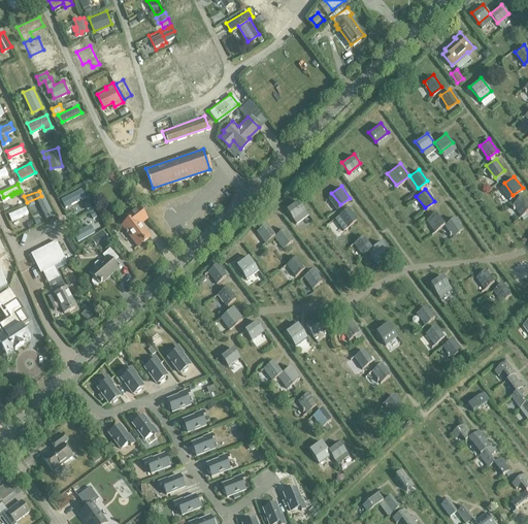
[(513,202),(521,214),(527,208),(527,203),(522,195),(513,202)]
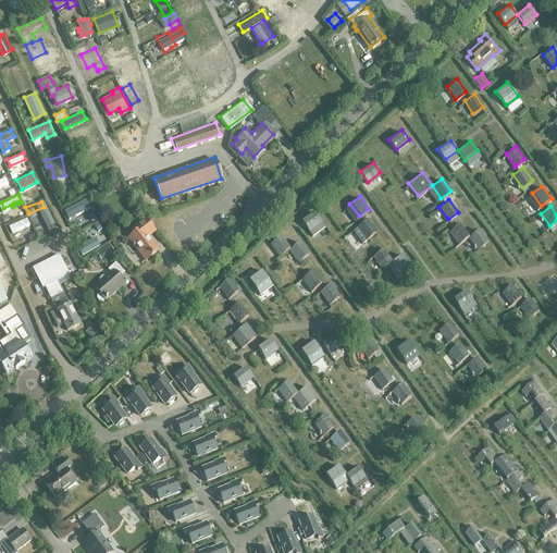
[(301,220),(312,233),(324,224),(314,210),(301,220)]
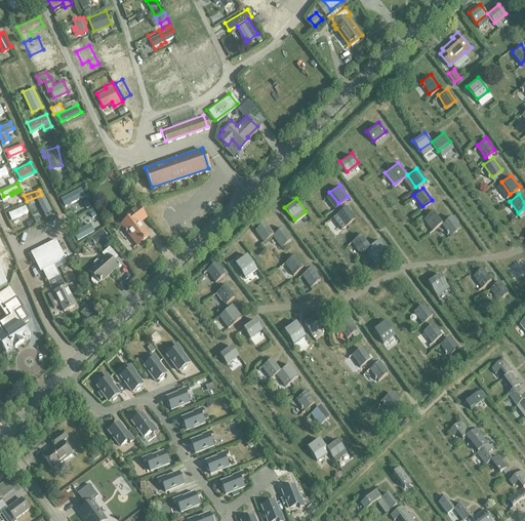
[(11,217),(29,209),(26,203),(8,211),(11,217)]
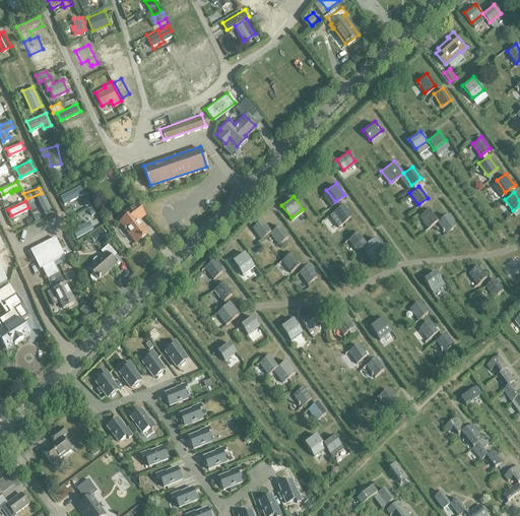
[(135,240),(147,231),(137,218),(143,213),(135,203),(124,211),(127,214),(120,220),(135,240)]
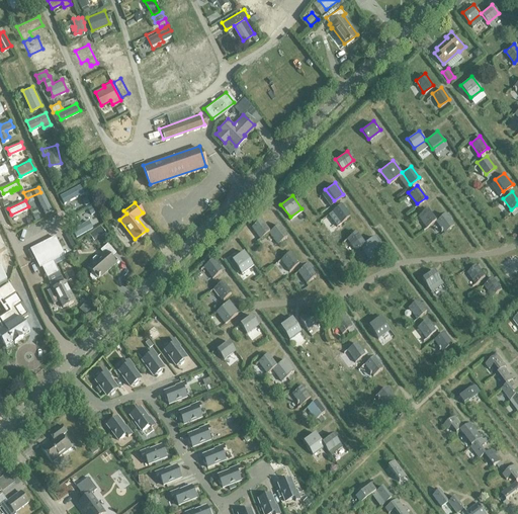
[(332,209),(340,221),(349,215),(341,202),(332,209)]
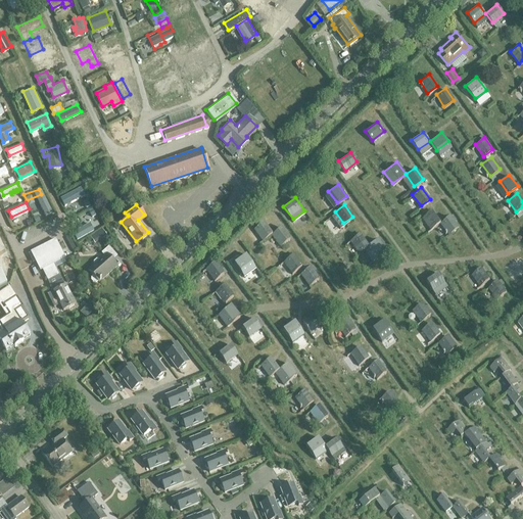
[(430,228),(439,221),(431,208),(422,216),(430,228)]
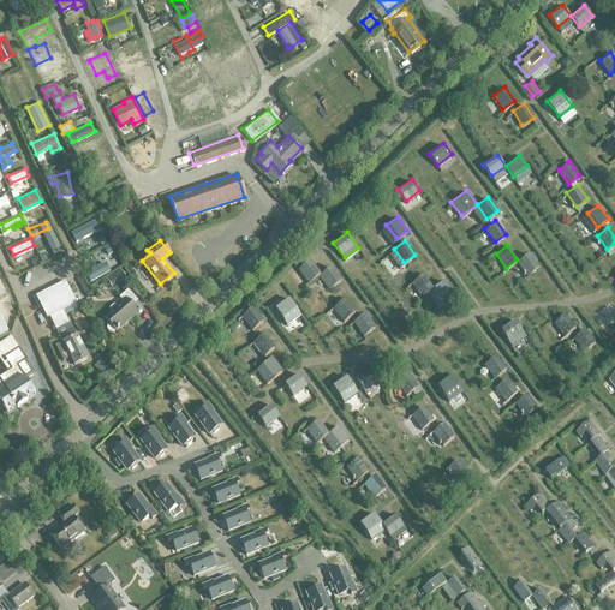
[(529,251),(517,259),(527,274),(539,265),(529,251)]
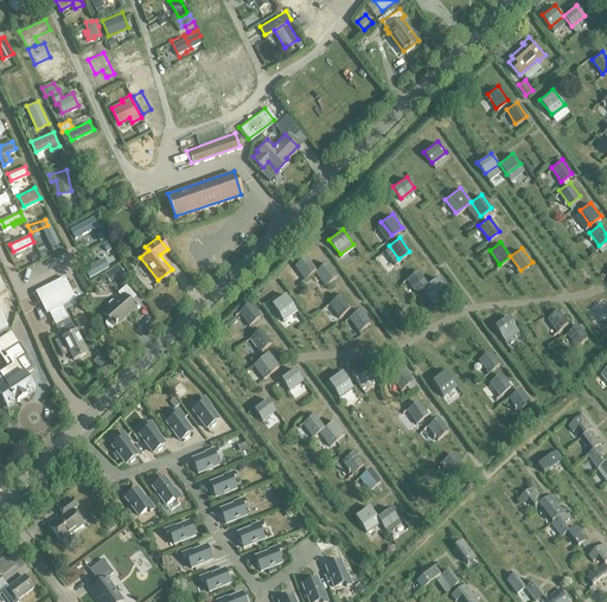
[(305,277),(315,270),(315,269),(305,255),(294,263),(305,277)]
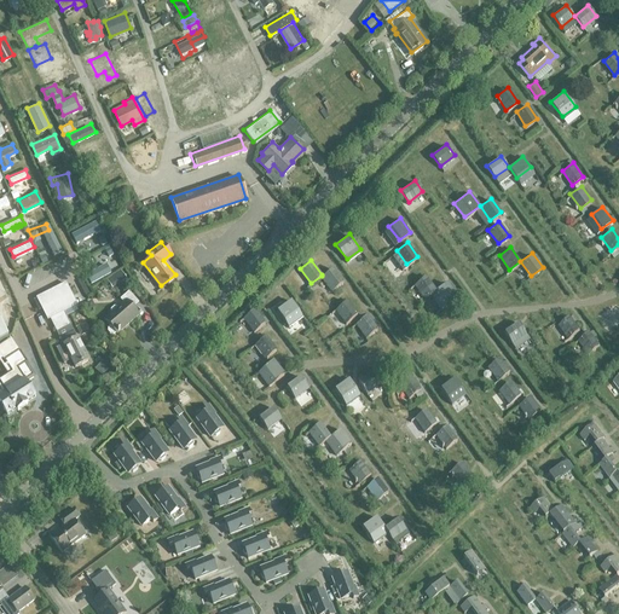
[(322,274),(322,276),(331,289),(343,282),(333,267),(322,274)]
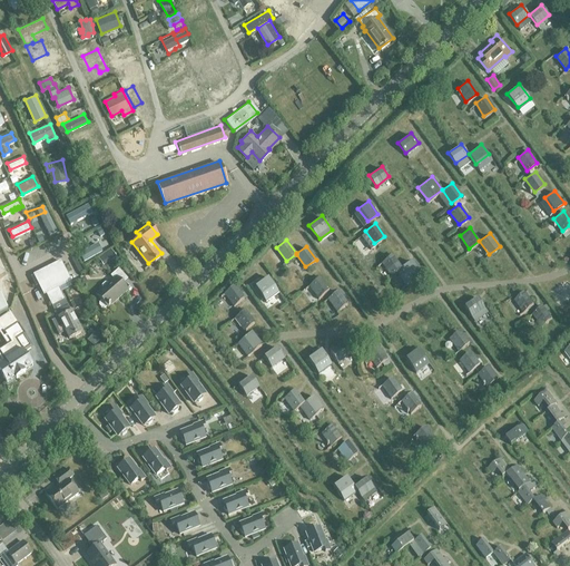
[(401,266),(399,263),(392,253),(381,261),(391,273),(396,270),(401,266)]
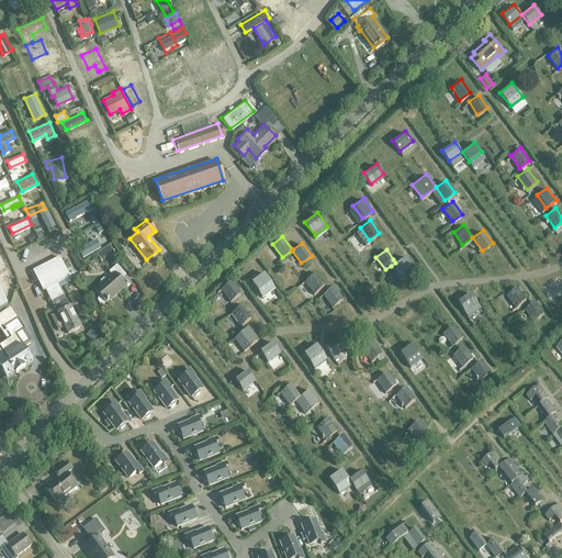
[(395,263),(391,266),(401,278),(415,268),(405,255),(403,252),(393,259),(395,263)]
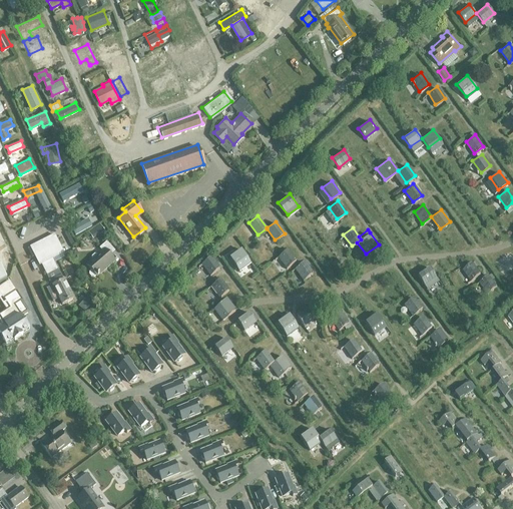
[(114,260),(109,253),(114,248),(106,239),(99,245),(101,249),(97,252),(96,251),(94,251),(92,253),(92,256),(93,257),(85,263),(90,269),(89,270),(89,273),(91,275),(93,275),(96,273),(96,274),(114,260)]
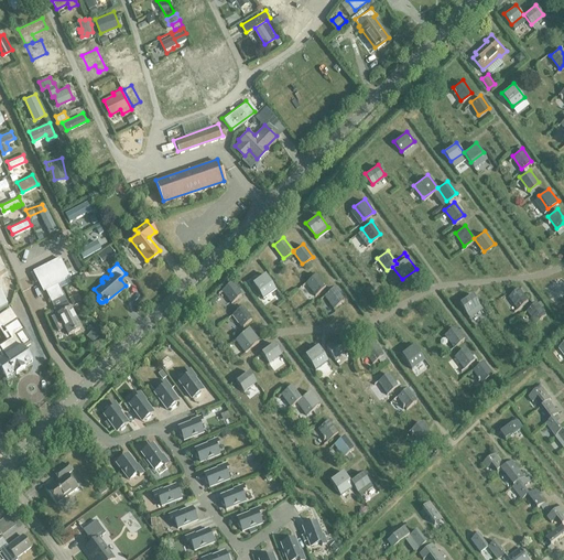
[(252,281),(262,295),(275,287),(264,272),(252,281)]
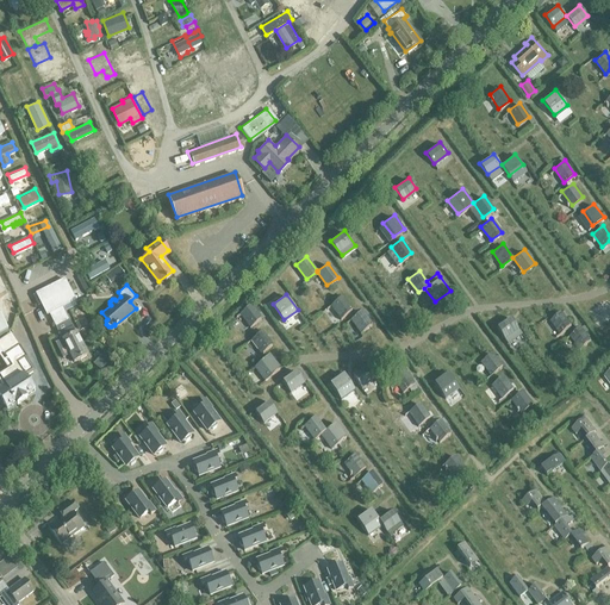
[(330,303),(341,317),(352,310),(341,295),(330,303)]
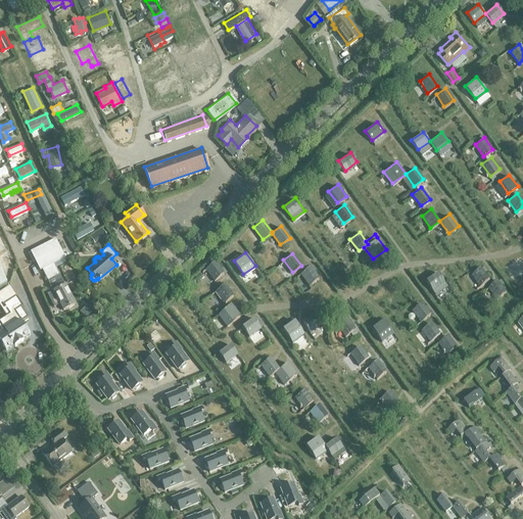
[(205,267),(214,279),(223,272),(215,260),(205,267)]
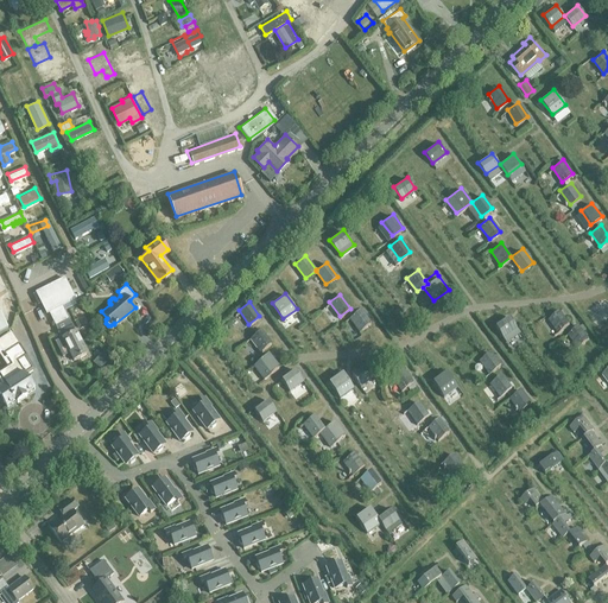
[(349,316),(359,330),(369,322),(360,309),(349,316)]
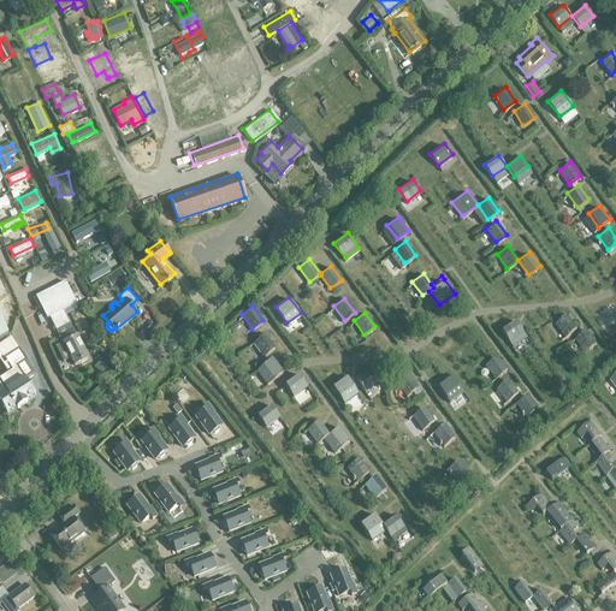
[(556,321),(566,334),(576,326),(567,313),(556,321)]
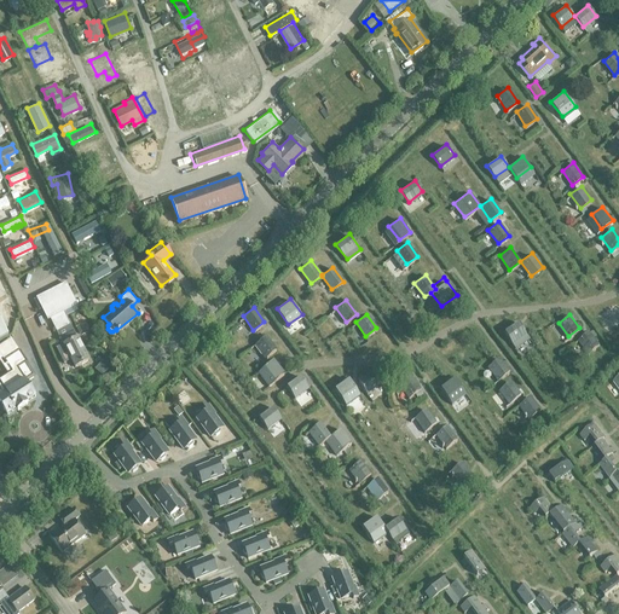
[(503,330),(514,346),(528,336),(518,320),(503,330)]
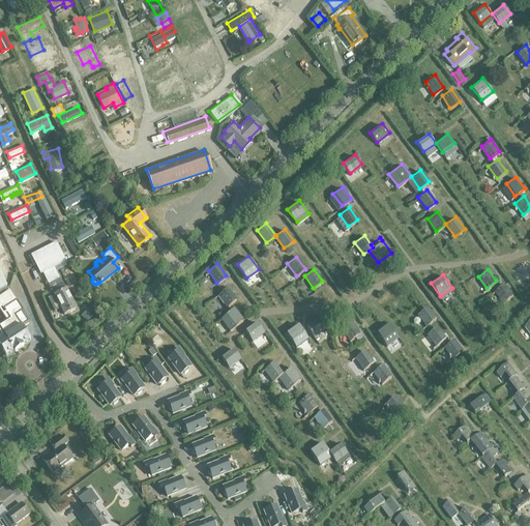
[(65,288),(62,283),(52,288),(55,293),(54,293),(57,298),(54,299),(58,307),(53,309),(57,316),(75,307),(65,288)]
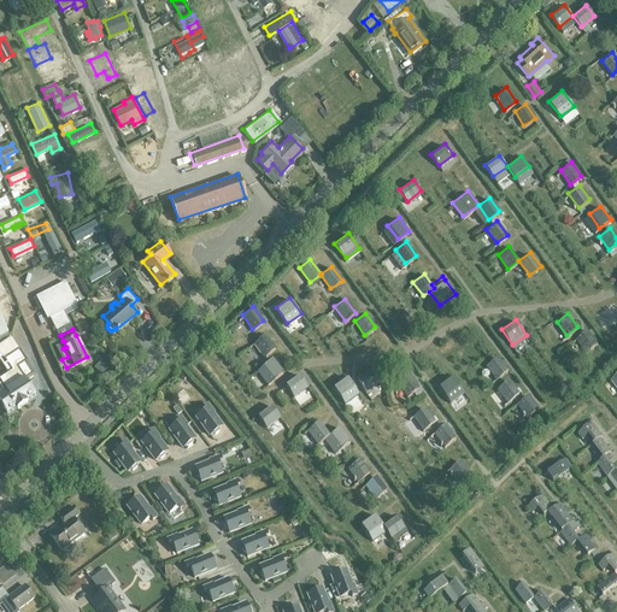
[(576,336),(586,351),(598,342),(587,329),(576,336)]
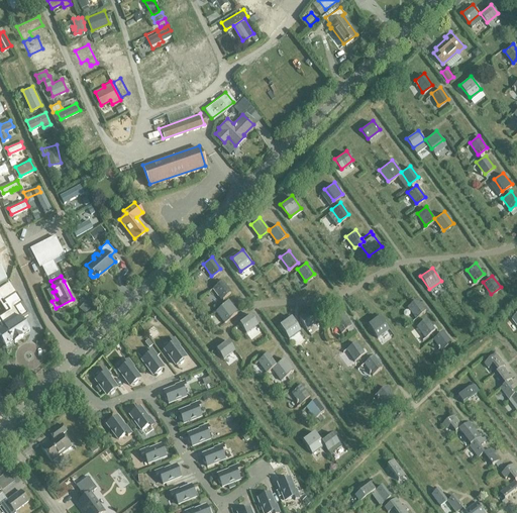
[(9,280),(0,286),(0,299),(6,308),(0,312),(0,321),(1,323),(0,323),(0,336),(5,344),(23,332),(30,328),(22,316),(27,313),(20,302),(22,301),(9,280)]
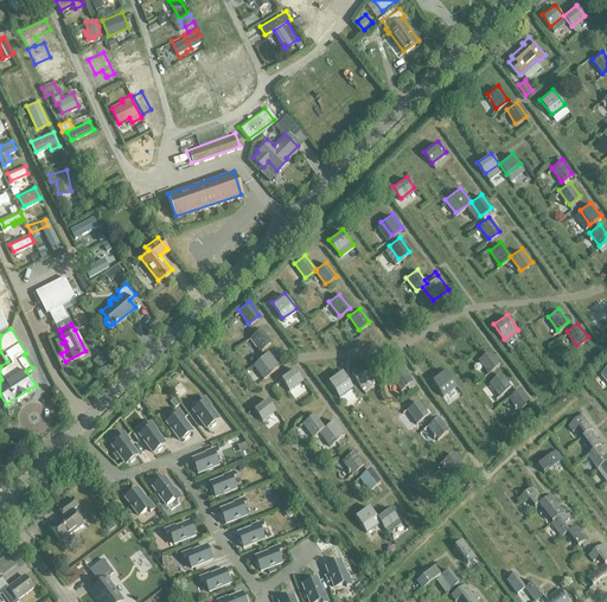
[(249,337),(260,350),(270,341),(260,328),(249,337)]
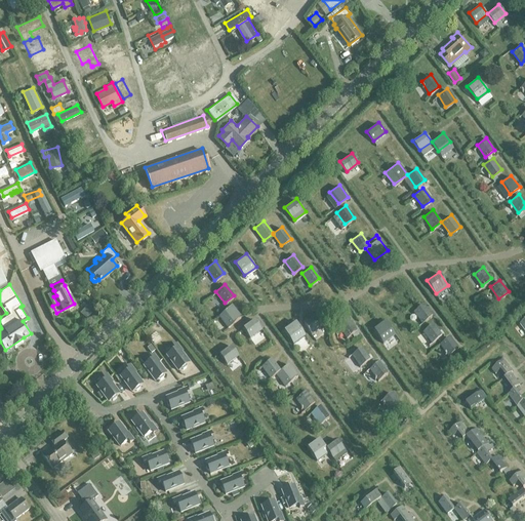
[(413,310),(421,321),(431,315),(422,303),(413,310)]
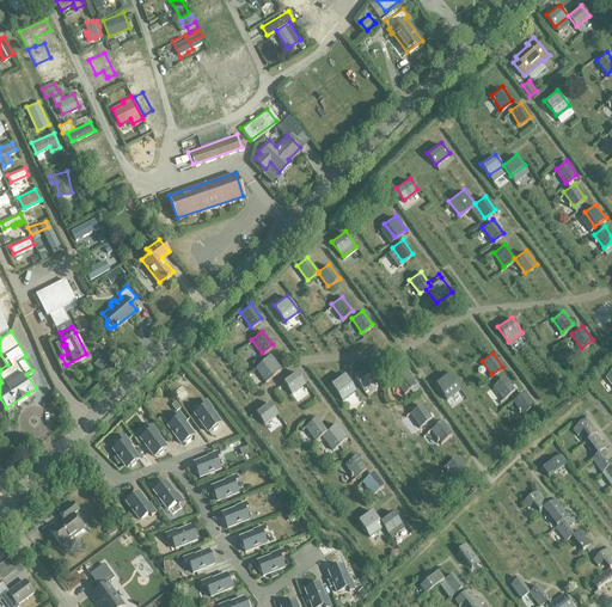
[(259,362),(255,366),(265,379),(269,376),(280,368),(270,354),(259,362)]
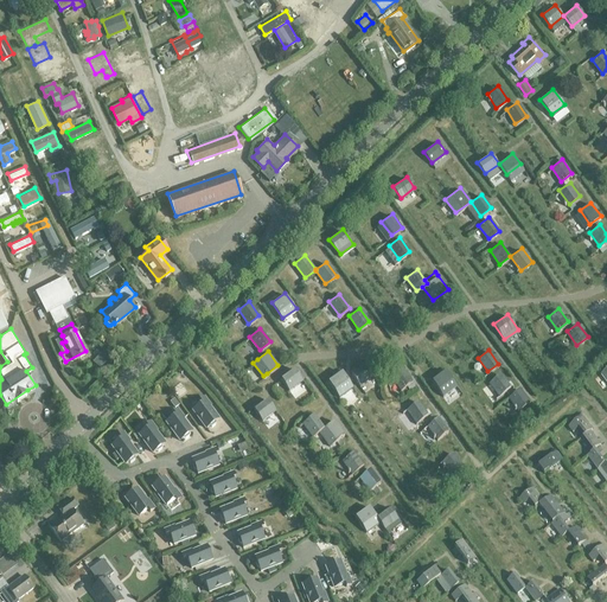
[(351,372),(358,384),(372,373),(365,363),(351,372)]
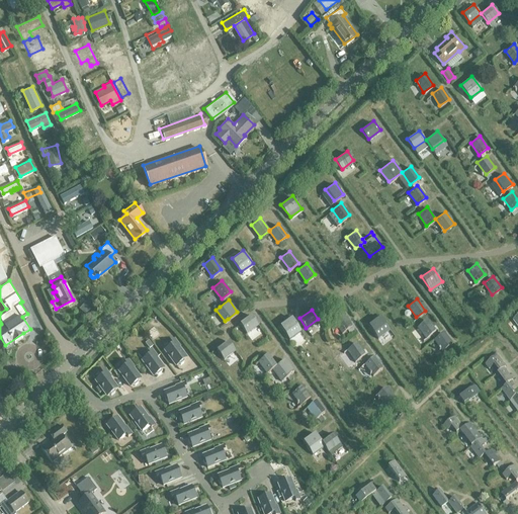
[(333,320),(342,332),(351,325),(343,313),(333,320)]
